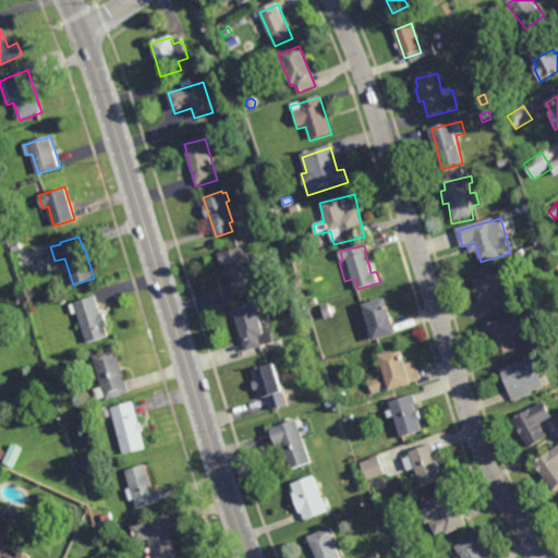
[(218,254),(221,266),(225,265),(227,274),(223,275),(225,279),(230,278),(233,292),(250,288),(247,280),(259,277),(255,257),(245,259),(242,247),(218,254)]
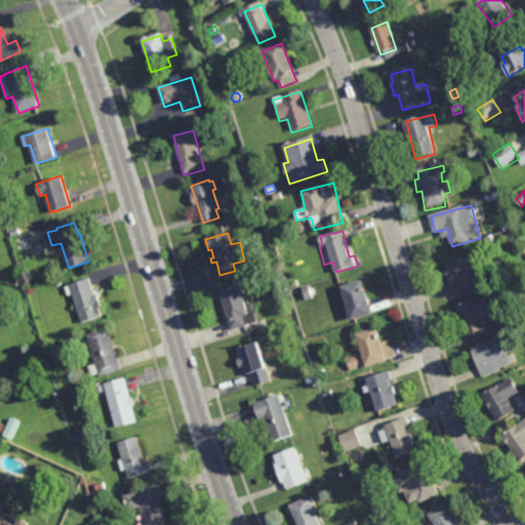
[(445,264),(454,294),(487,284),(479,254),(445,264)]
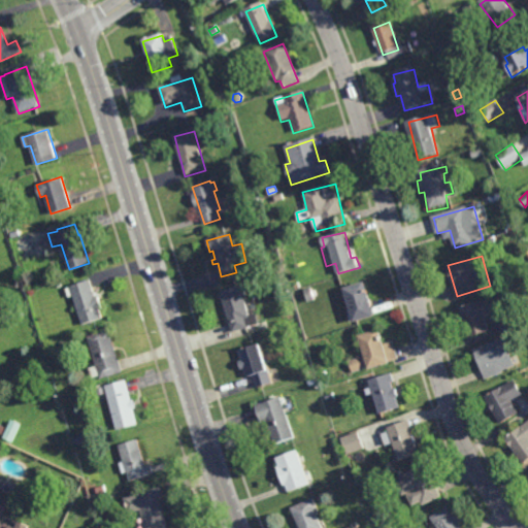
[(17,285),(13,276),(21,274),(23,282),(17,285)]
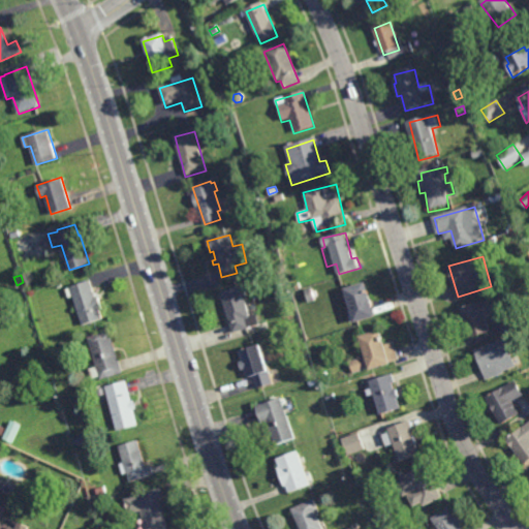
[(95,297),(98,296),(102,309),(98,310),(101,319),(82,325),(73,296),(68,298),(65,288),(71,287),(70,285),(90,279),(95,297)]
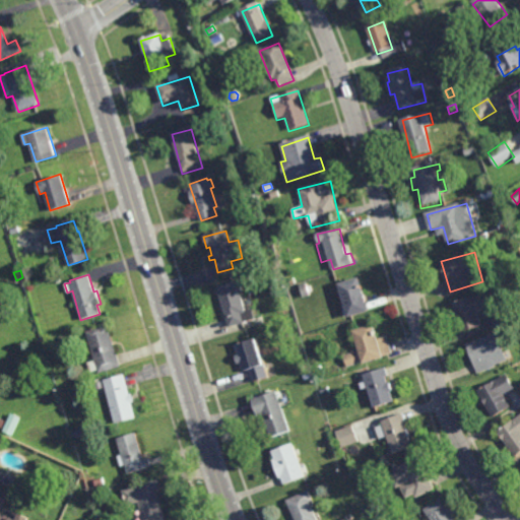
[(350,316),(340,283),(360,277),(371,310),(350,316)]
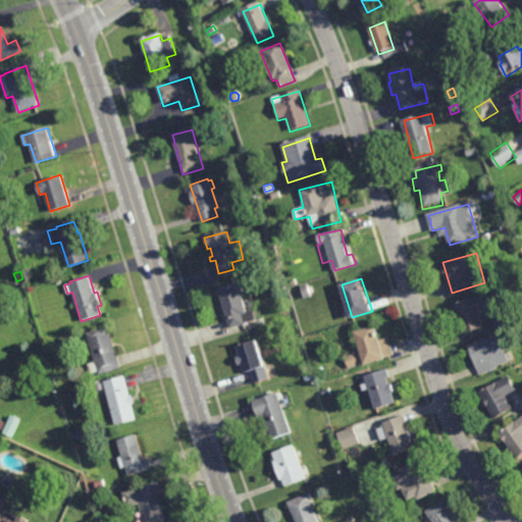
[(218,289),(231,329),(247,324),(244,315),(248,313),(241,293),(245,292),(242,281),(218,289)]
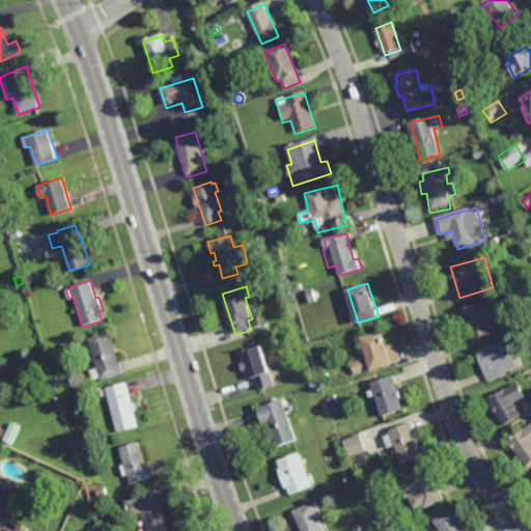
[(309,303),(306,290),(311,289),(315,301),(309,303)]
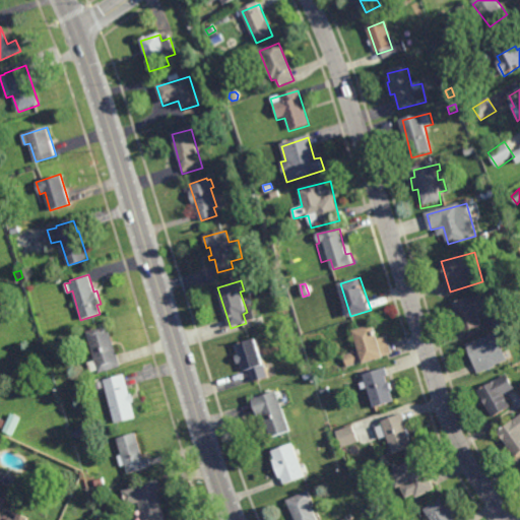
[(279,296),(277,289),(283,287),(285,294),(279,296)]
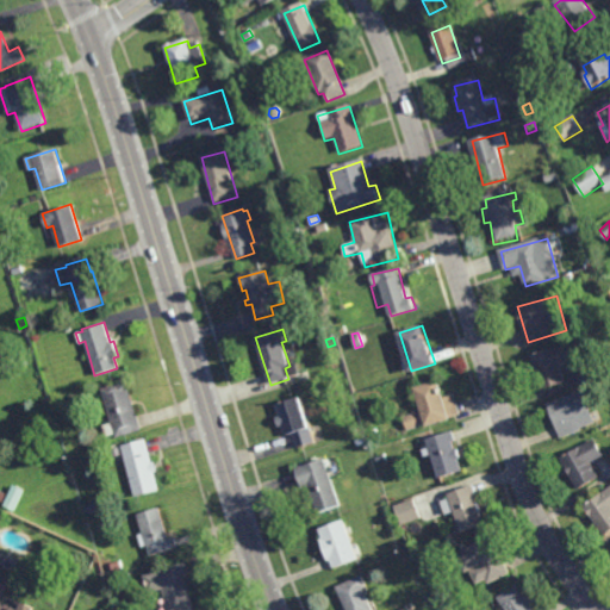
[(534,356),(571,346),(574,361),(561,366),(566,381),(543,388),(534,356)]
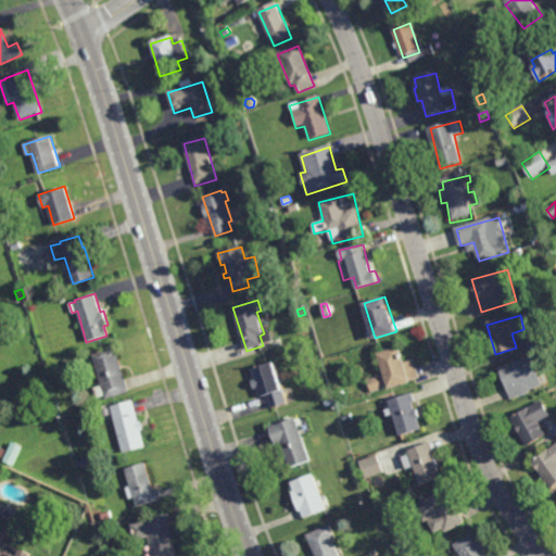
[(105,399),(91,354),(114,346),(128,391),(105,399)]
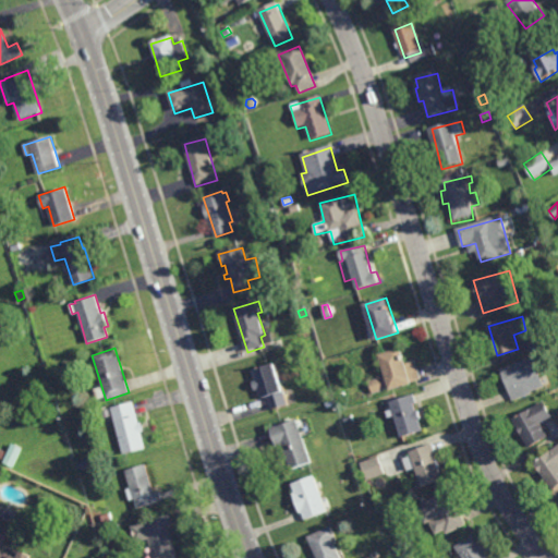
[(390,390),(413,384),(411,380),(421,379),(417,362),(408,363),(403,348),(379,355),(390,390)]
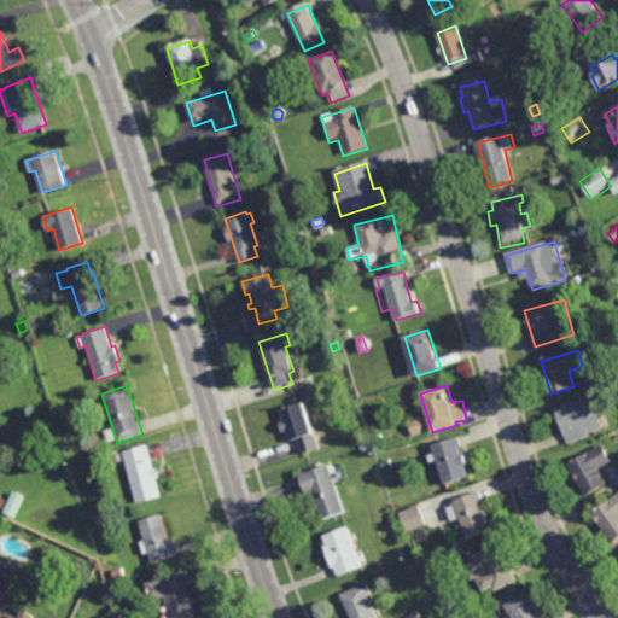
[(569,441),(604,431),(594,397),(557,408),(569,441)]
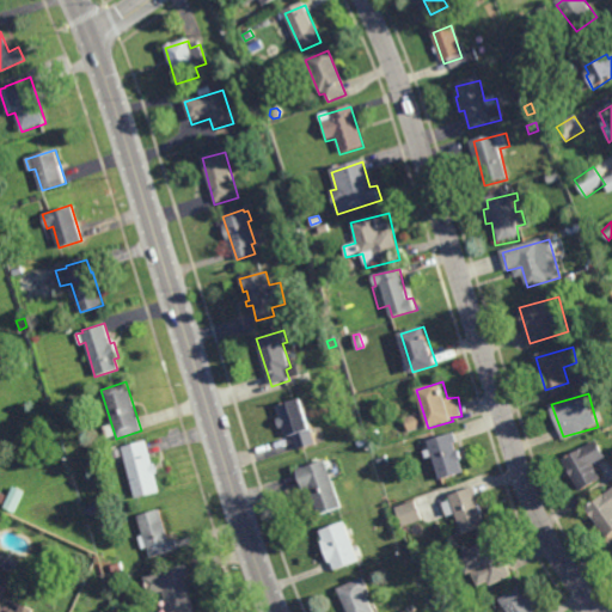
[(303,399),(318,446),(300,452),(294,436),(285,440),(279,421),(281,420),(277,409),(303,399)]
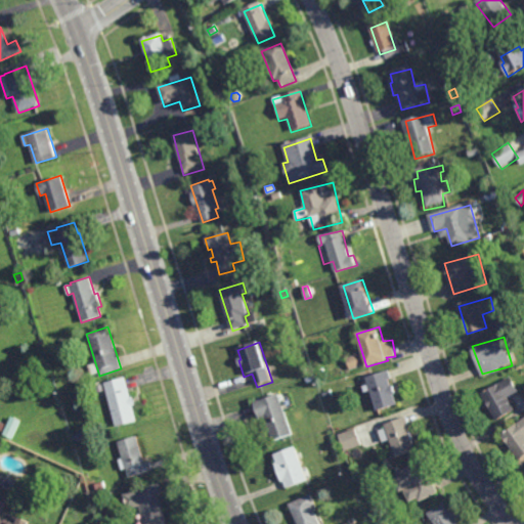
[(347,359),(350,368),(361,365),(358,356),(347,359)]
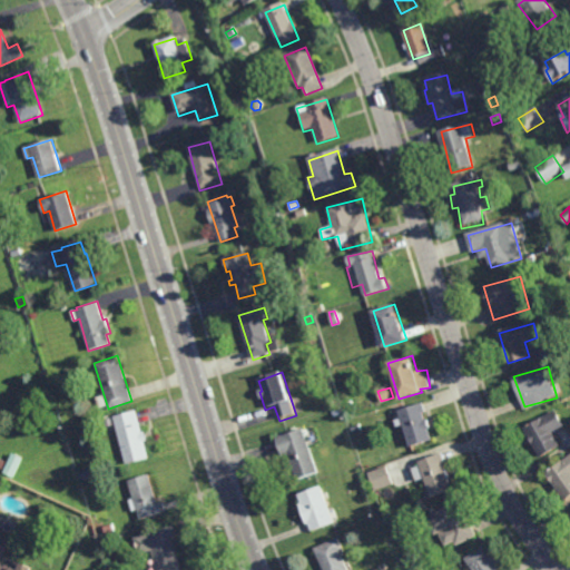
[(344,409),(342,403),(351,400),(353,405),(344,409)]
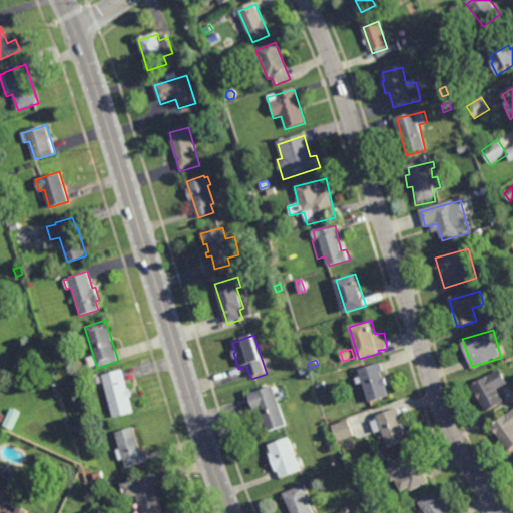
[(370,402),(359,370),(381,362),(392,394),(370,402)]
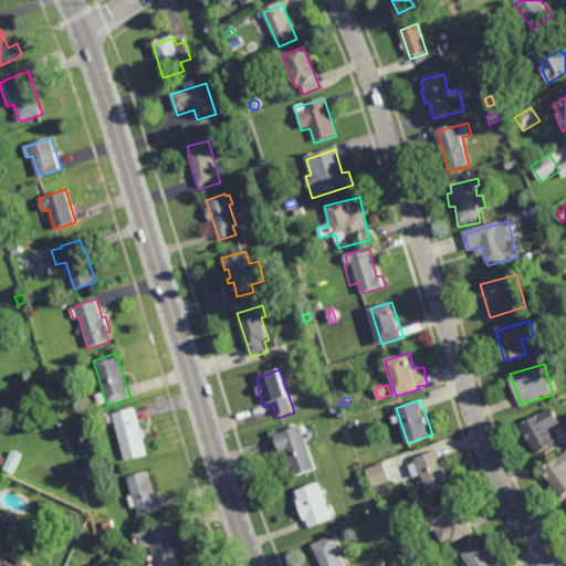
[(140,428),(143,428),(146,437),(143,438),(147,454),(124,460),(114,421),(105,423),(103,416),(135,407),(140,428)]
